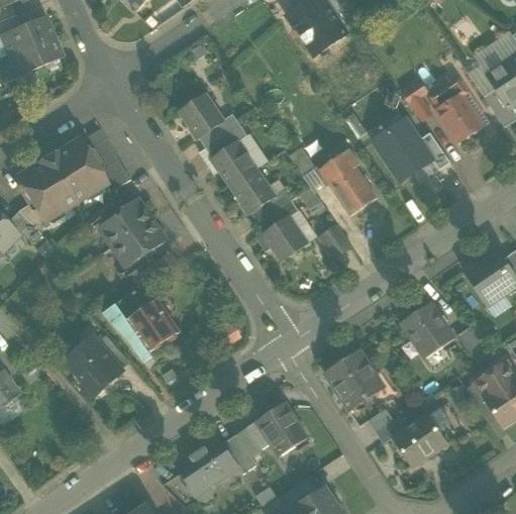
[(122,0),(134,12),(145,0),(122,0)]
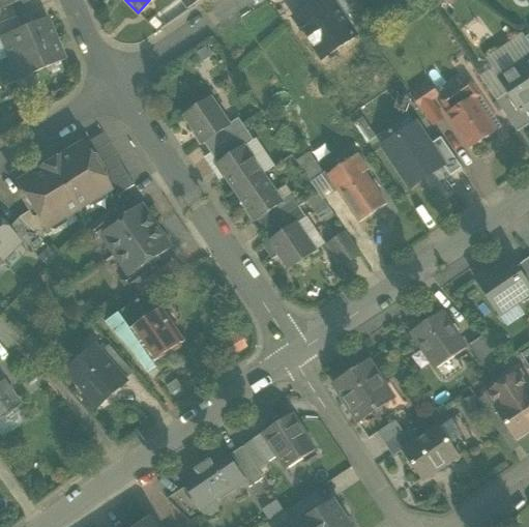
[(356,32),(333,0),(313,0),(290,16),(319,58),(356,32)]
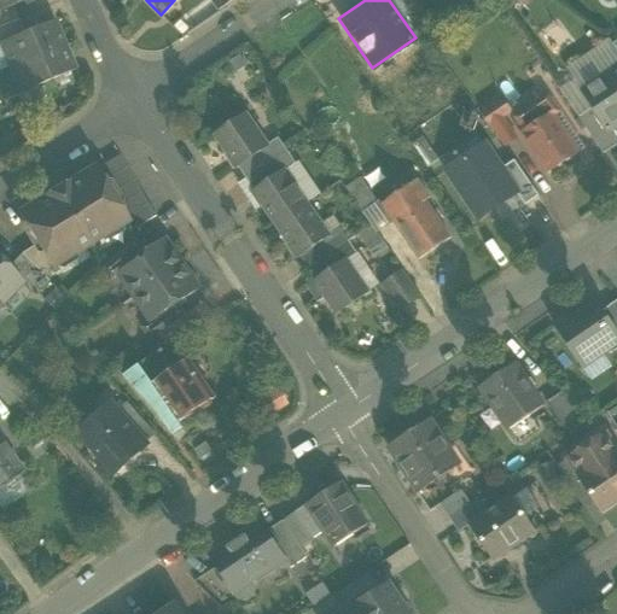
[(11,3),(0,7),(0,23),(16,16),(11,3)]
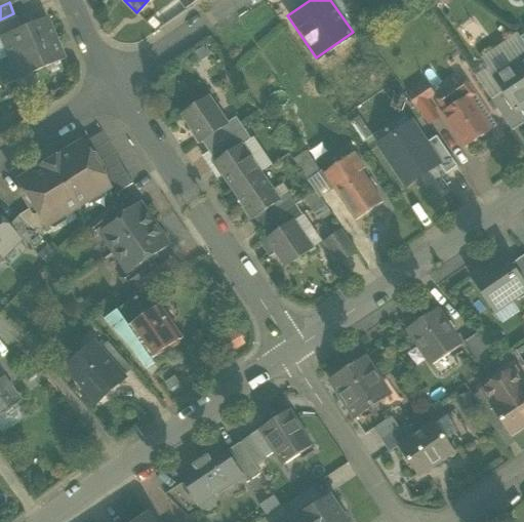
[(13,13),(0,19),(0,33),(18,25),(13,13)]
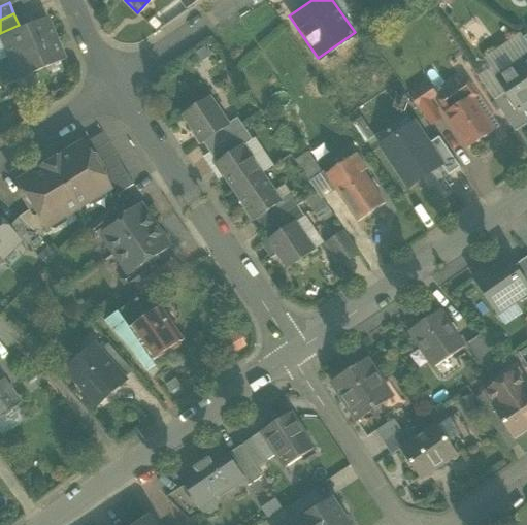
[(19,25),(0,33),(0,42),(5,56),(54,35),(44,14),(19,25)]
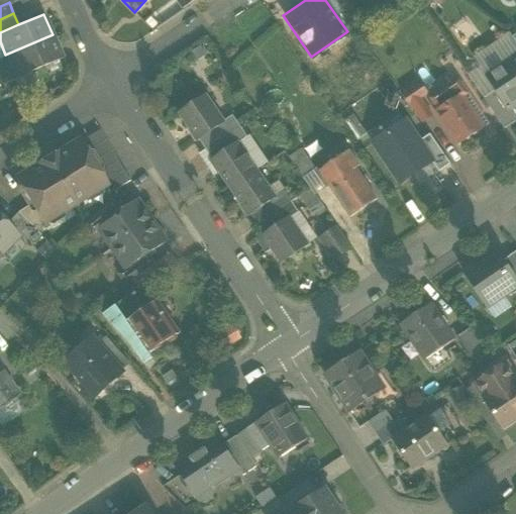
[(53,34),(5,55),(14,76),(62,56),(53,34)]
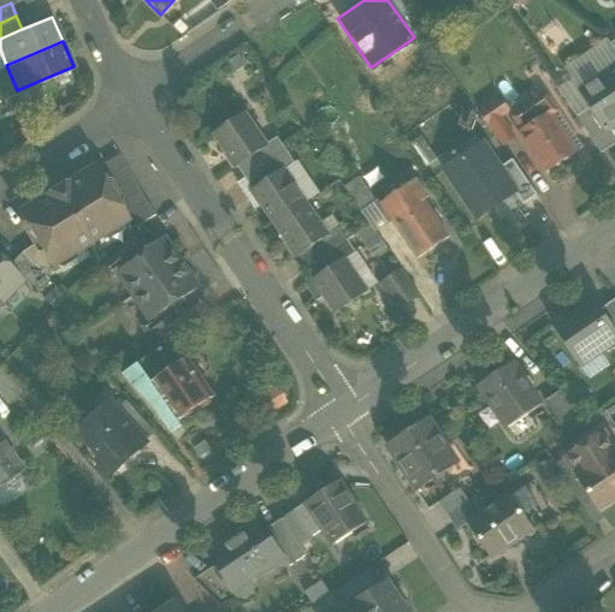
[(614,64),(579,88),(605,128),(614,120),(614,64)]
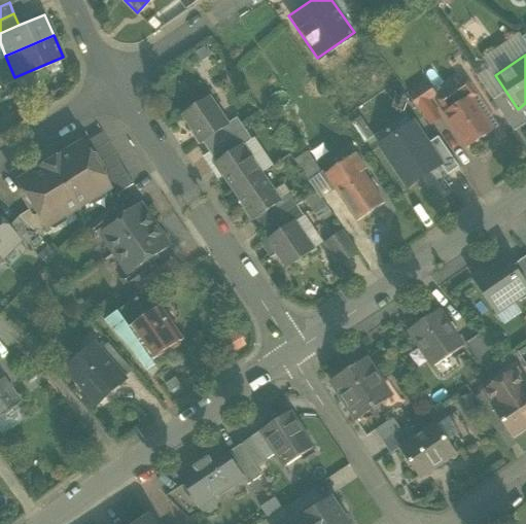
[(465,80),(439,98),(447,110),(443,112),(465,145),(492,127),(470,96),(475,93),(465,80)]
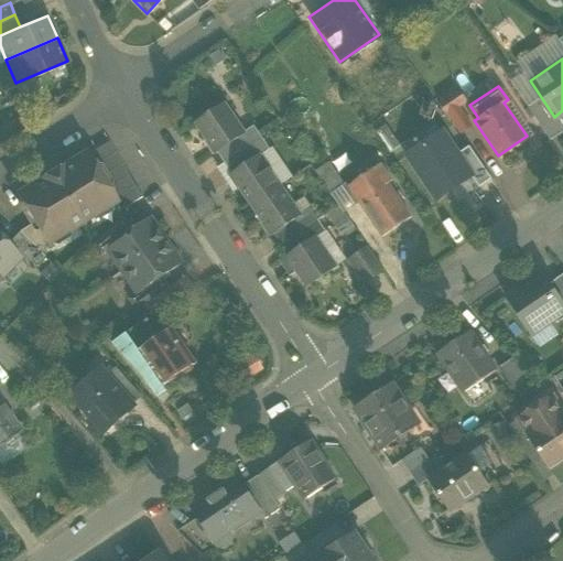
[(457,87),(439,100),(459,131),(472,123),(458,105),(466,99),(457,87)]
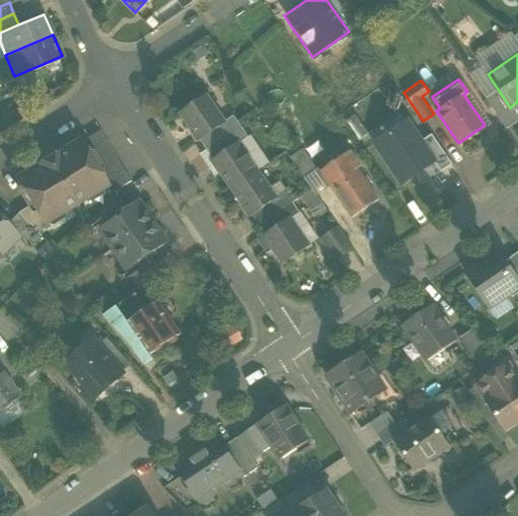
[(206,92),(178,112),(198,140),(200,139),(225,121),(225,120),(206,92)]
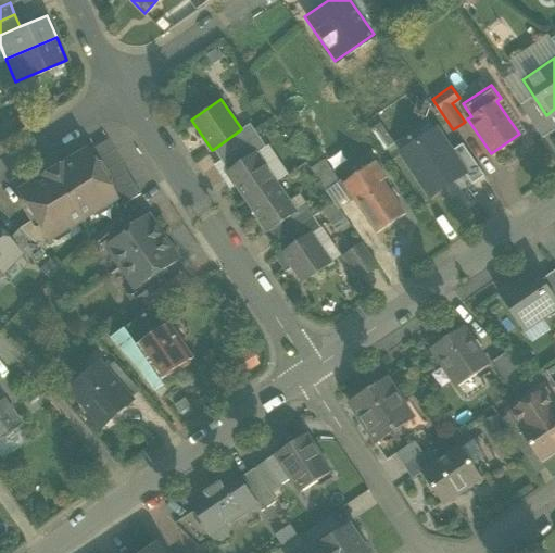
[(393,140),(379,118),(368,126),(382,148),(393,140)]
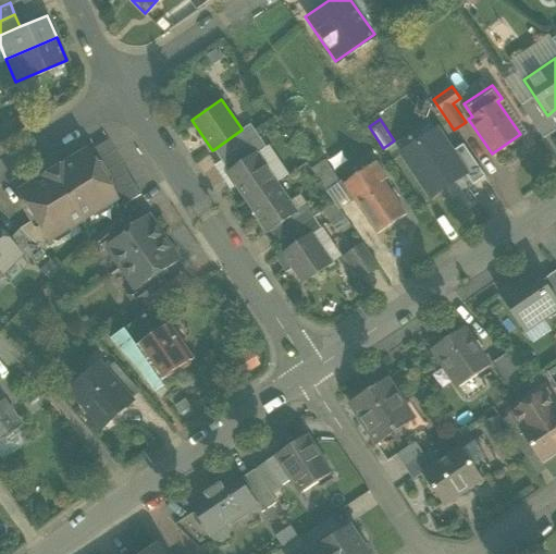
[(242,130),(214,149),(221,159),(258,134),(249,122),(242,128),(242,130)]
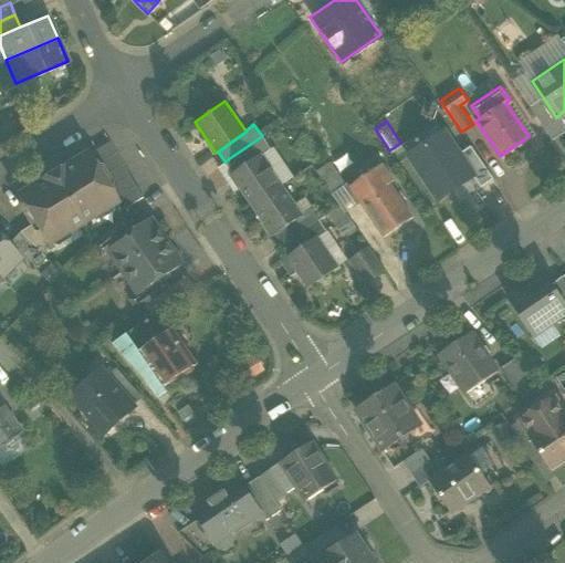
[(438,197),(474,173),(442,125),(406,150),(438,197)]
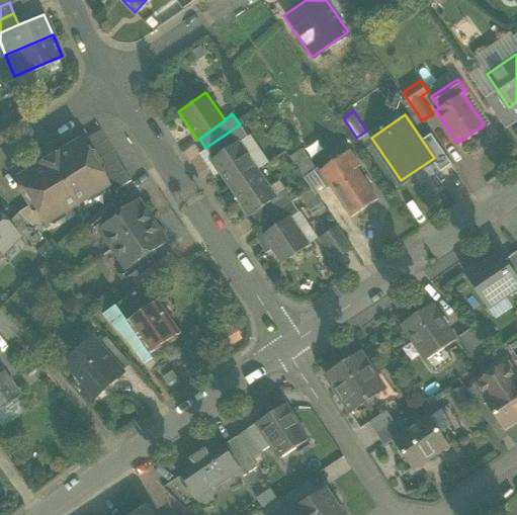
[(240,124),(205,148),(211,157),(238,140),(238,141),(247,135),(240,124)]
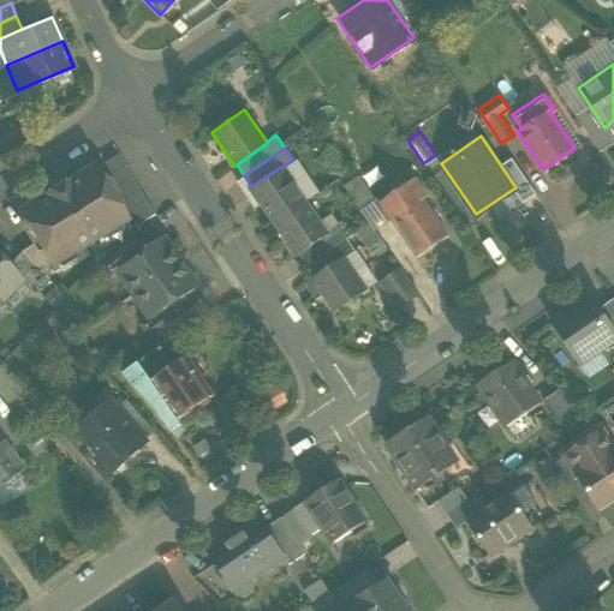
[(155,213),(118,150),(93,166),(123,216),(130,227),(155,213)]
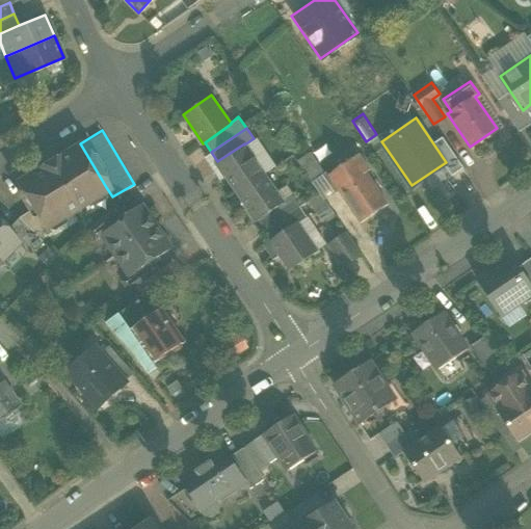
[(106,187),(79,142),(56,157),(56,156),(47,161),(74,207),(106,187)]
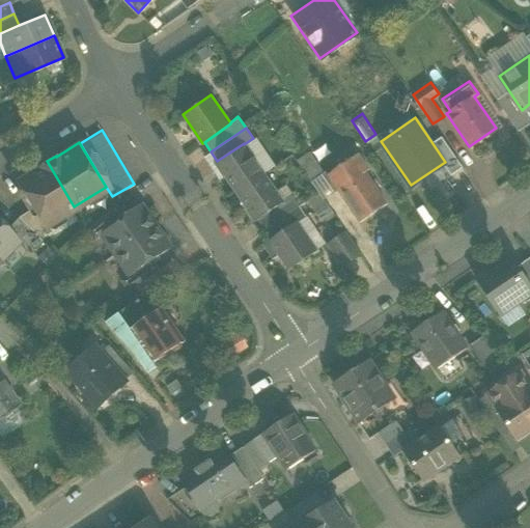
[(217,161),(216,162),(235,191),(263,171),(244,144),(244,143),(217,161)]
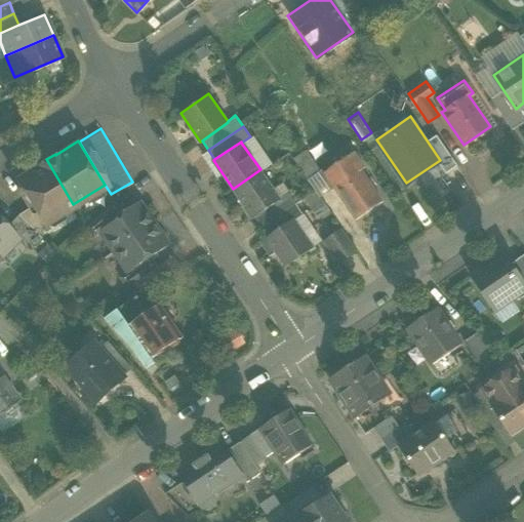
[(320,169),(306,149),(293,157),(307,177),(320,169)]
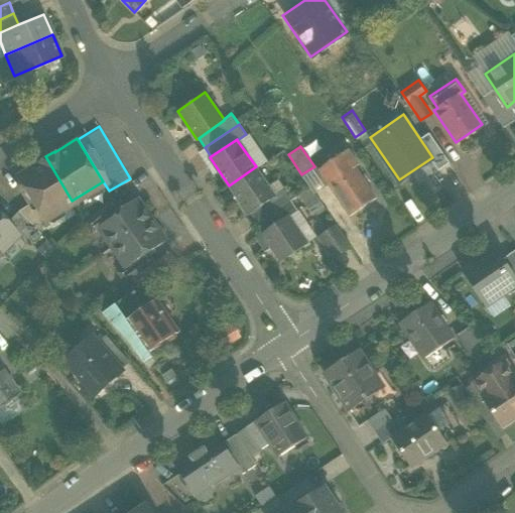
[(357,162),(347,147),(316,167),(348,214),(374,196),(353,165),(357,162)]
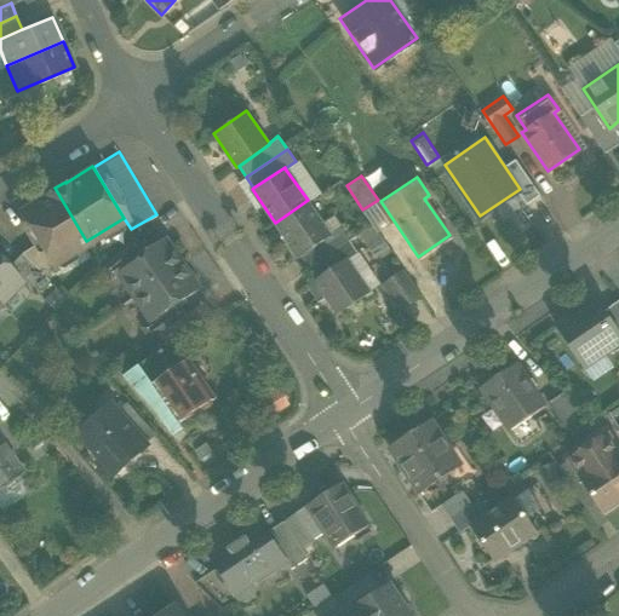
[(55,188),(44,194),(44,196),(17,212),(35,241),(49,264),(53,260),(86,241),(55,188)]
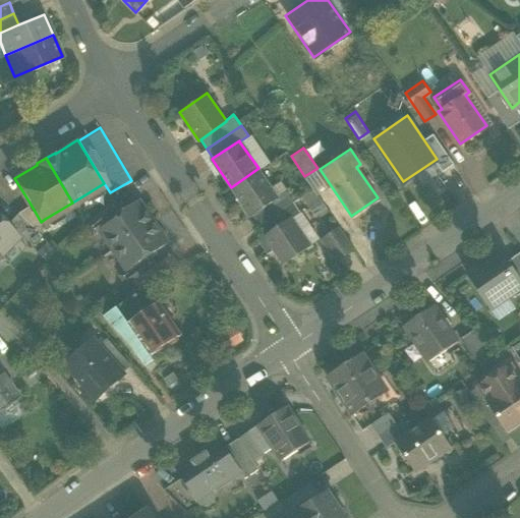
[(258,168),(231,187),(250,215),(251,214),(277,196),(277,195),(258,168)]
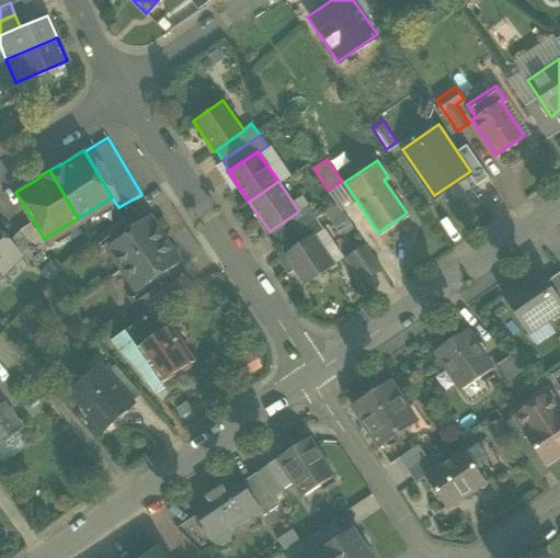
[(298,212),(271,230),(278,241),(315,216),(307,204),(298,211),(298,212)]
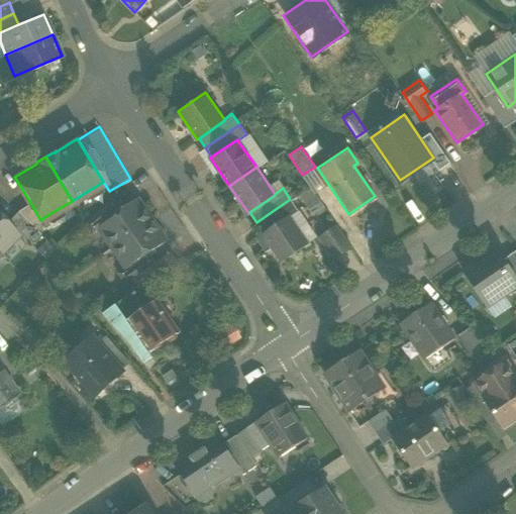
[(311,188),(301,192),(308,208),(318,204),(311,188)]
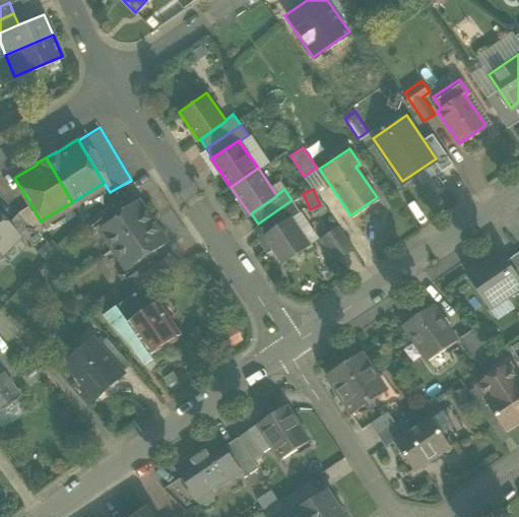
[(111,198),(83,223),(89,233),(98,228),(98,227),(119,211),(111,198)]
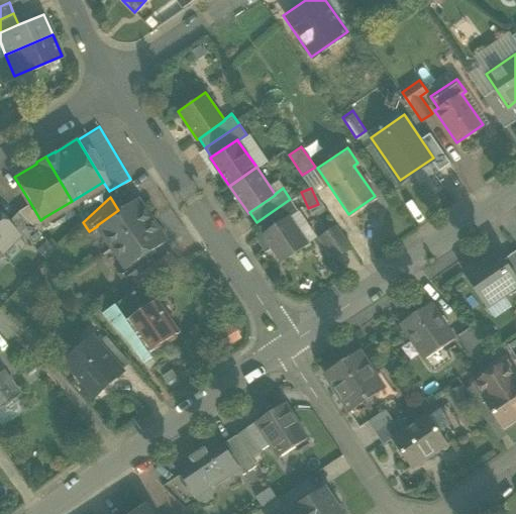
[(118,210),(97,225),(97,226),(111,245),(151,218),(136,198),(118,210)]
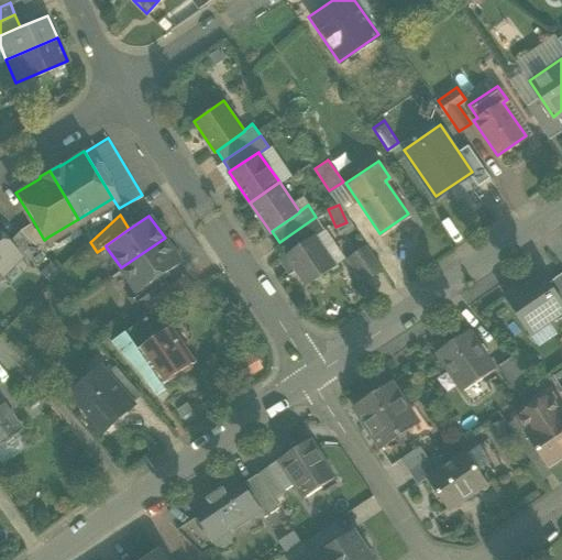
[(316,217),(279,242),(286,253),(315,233),(315,234),(324,229),(316,217)]
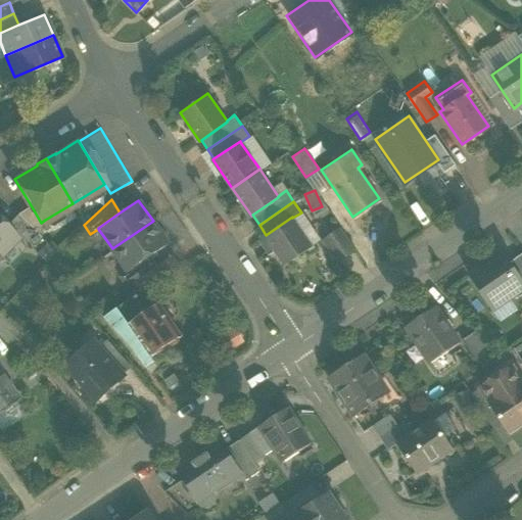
[(30,203),(16,211),(36,231),(48,224),(45,220),(41,223),(30,203)]
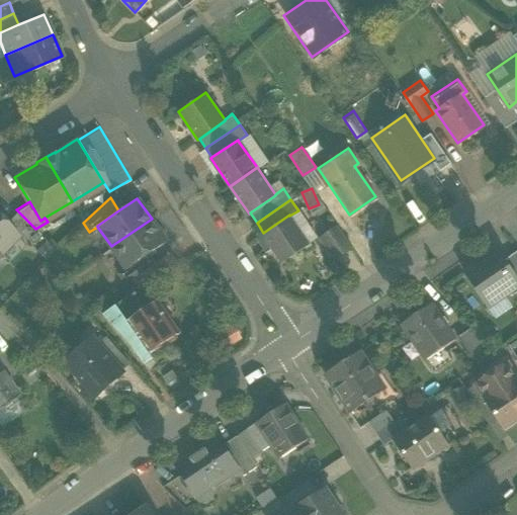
[(35,229),(16,209),(7,220),(30,243),(39,233),(35,229)]
